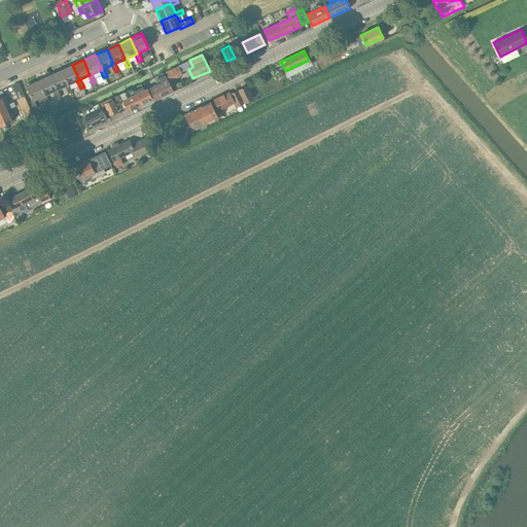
[(67,85),(65,86),(68,94),(72,92),(69,84),(76,81),(79,80),(72,65),(61,70),(67,85)]
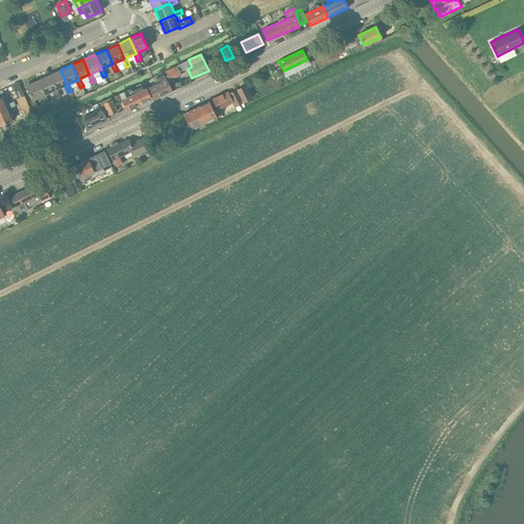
[(180,75),(176,67),(164,73),(168,81),(180,75)]
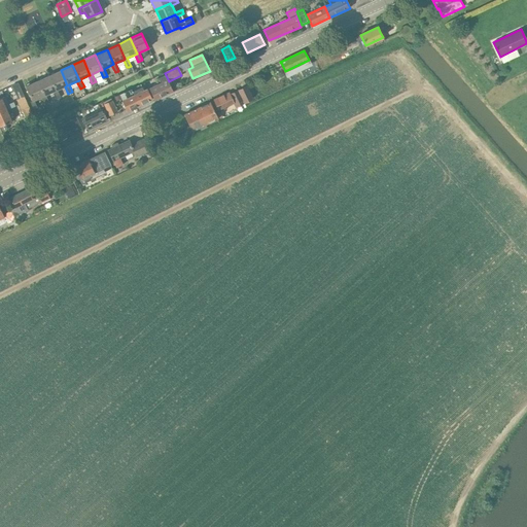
[(56,91),(54,92),(57,99),(57,100),(56,100),(58,105),(61,104),(59,99),(61,97),(58,90),(65,86),(67,85),(61,70),(48,75),(56,91)]
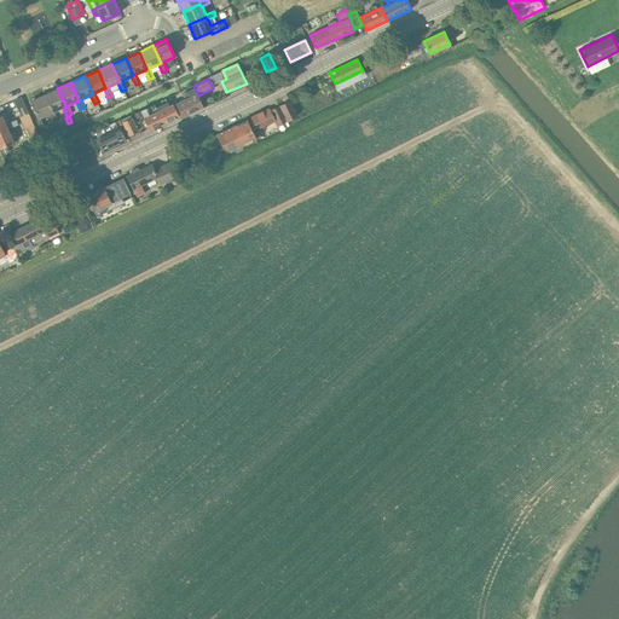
[(52,113),(50,114),(53,122),(58,120),(53,111),(63,108),(65,106),(57,88),(45,94),(52,113)]
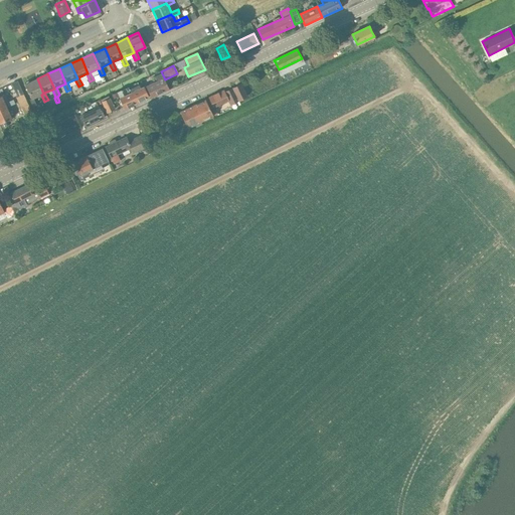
[(153,82),(145,87),(148,91),(149,95),(151,94),(152,96),(152,98),(169,90),(168,90),(163,77),(161,73),(155,75),(151,77),(153,82)]
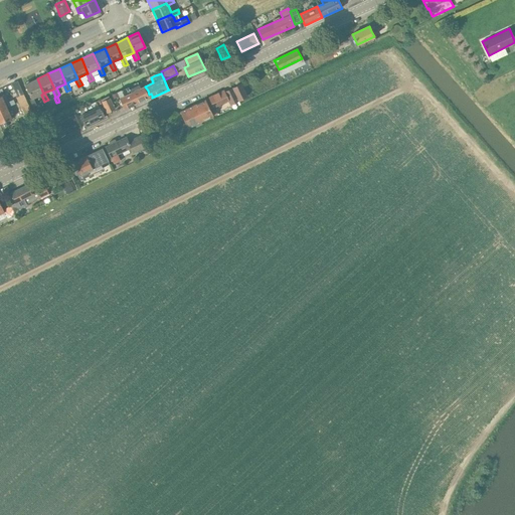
[(32,98),(31,99),(29,100),(33,107),(36,106),(33,98),(41,95),(43,94),(37,78),(26,83),(32,98)]
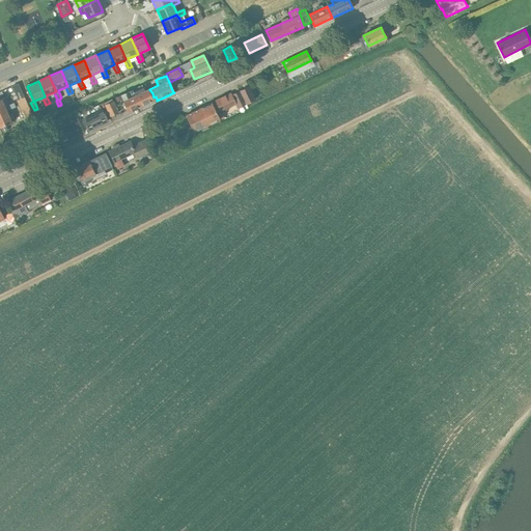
[(17,101),(19,105),(26,102),(25,98),(20,86),(14,88),(19,100),(17,101)]
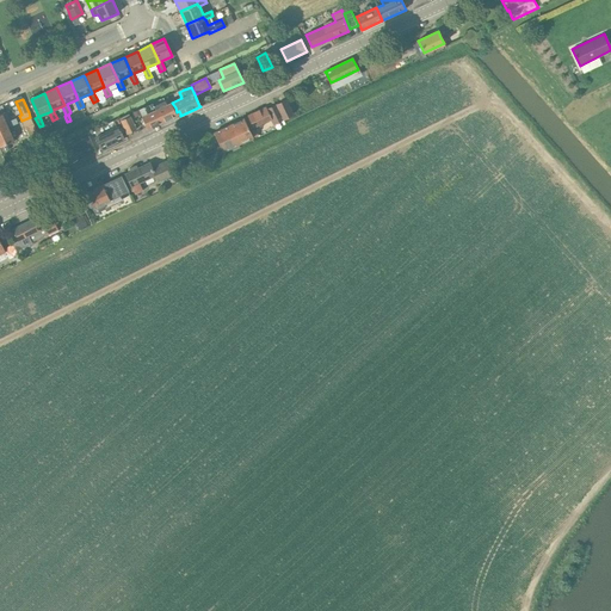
[(285,99),(276,104),(284,119),(292,115),(285,99)]
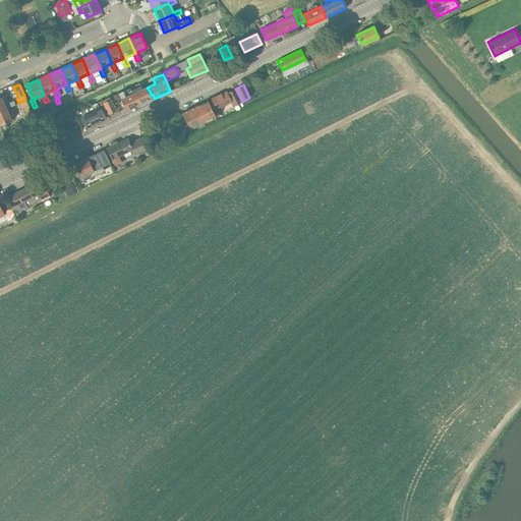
[(129,88),(118,94),(121,100),(126,110),(151,99),(150,97),(151,96),(150,92),(147,88),(142,90),(140,87),(131,91),(129,88)]
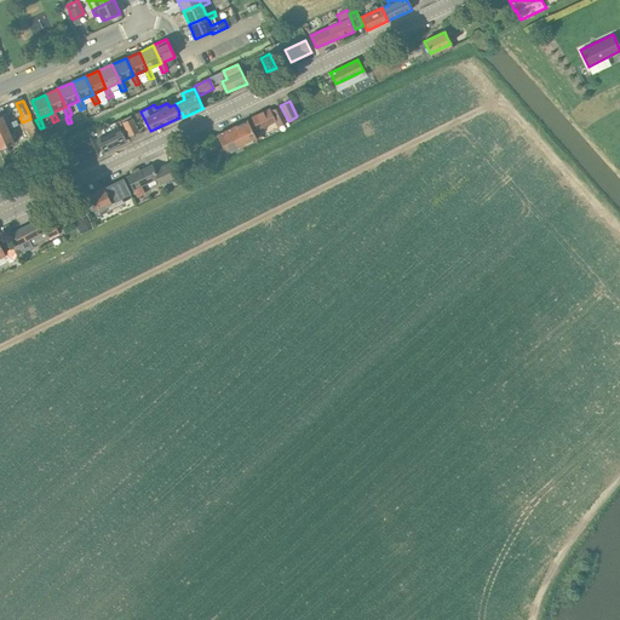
[(270,108),(251,118),(256,130),(275,121),(277,126),(280,125),(288,121),(280,105),(270,110),(270,108)]
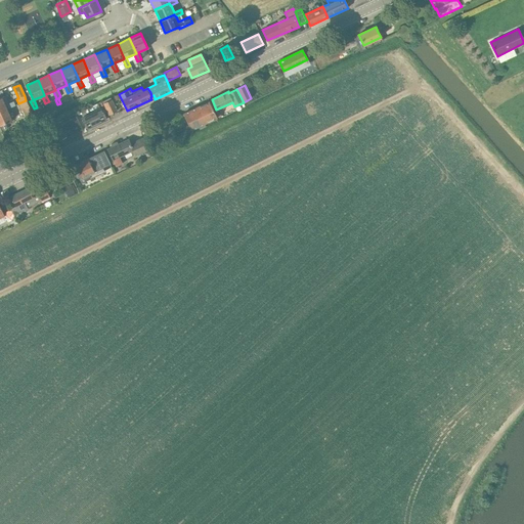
[(117,112),(112,99),(111,97),(102,101),(103,103),(110,115),(117,112)]
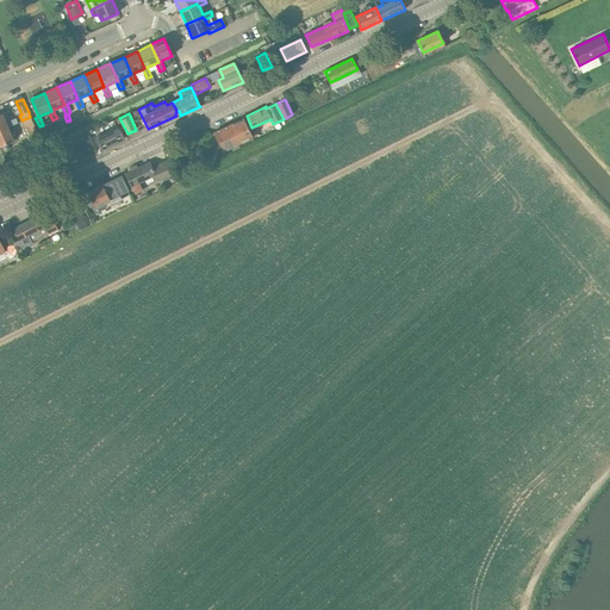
[(31,141),(22,145),(20,145),(22,150),(42,141),(33,123),(30,117),(22,120),(24,126),(31,141)]
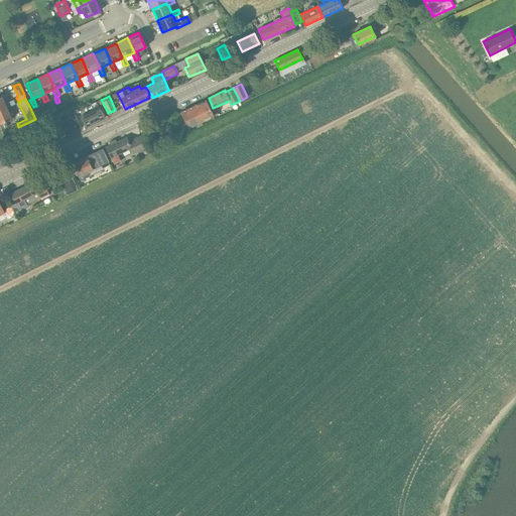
[(181,114),(172,118),(175,123),(183,119),(186,124),(182,125),(184,130),(188,128),(201,122),(214,116),(211,110),(206,100),(180,112),(181,114)]
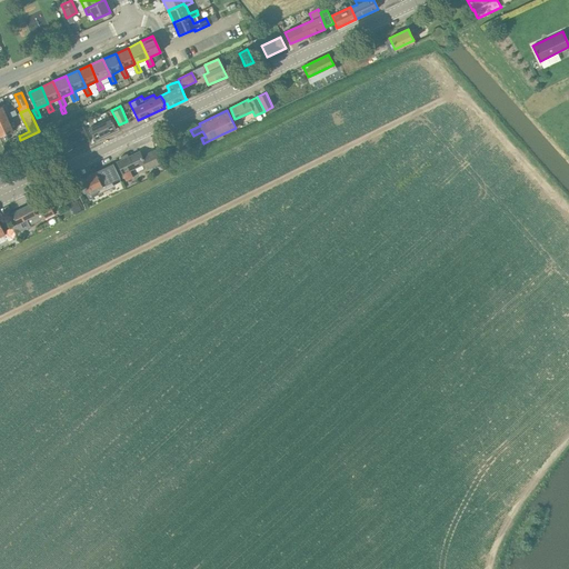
[(0,136),(12,131),(7,118),(0,121),(0,136)]
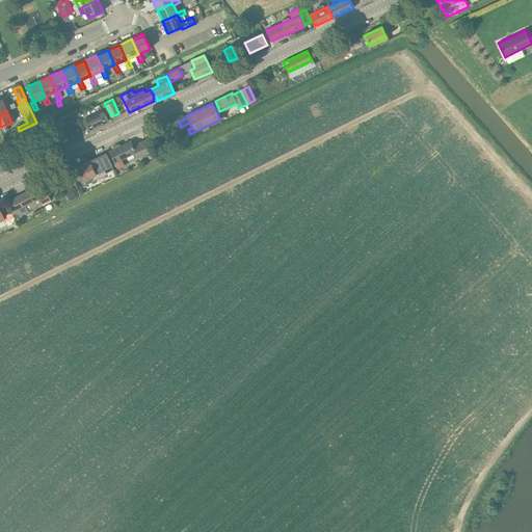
[(104,110),(83,120),(88,131),(108,121),(104,110)]
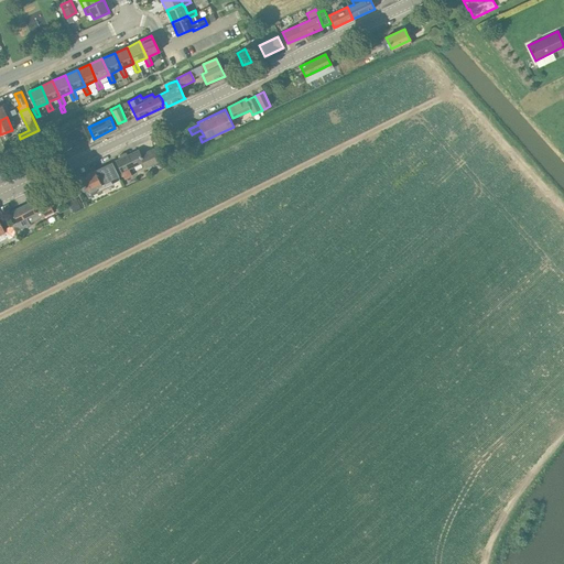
[(71,141),(86,134),(82,126),(67,133),(71,141)]
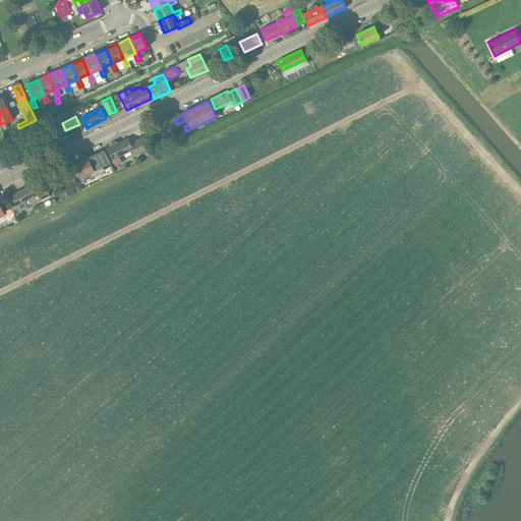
[(53,131),(58,139),(65,136),(61,127),(53,131)]
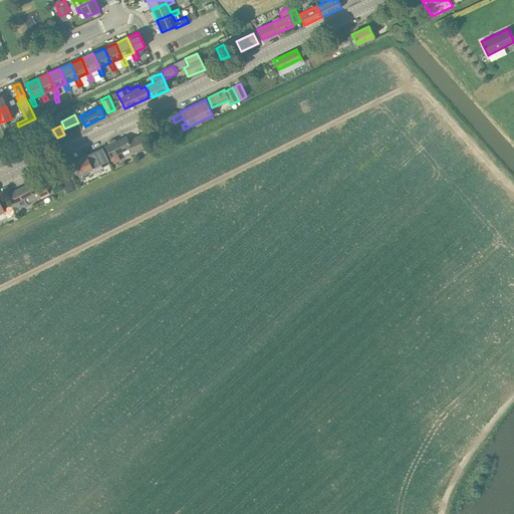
[(109,144),(104,146),(109,157),(110,157),(116,153),(129,148),(132,154),(146,147),(140,135),(127,141),(125,136),(115,141),(109,144)]
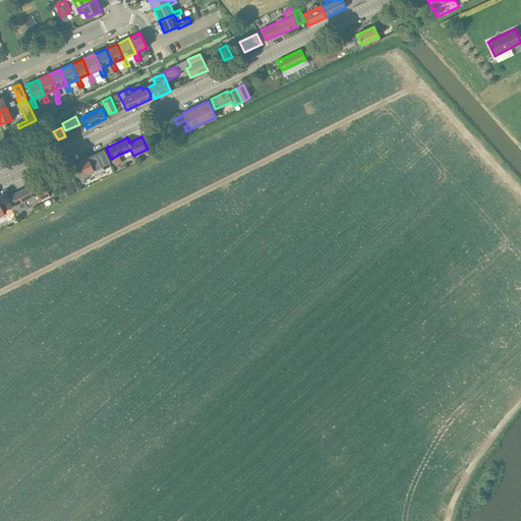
[(88,158),(73,164),(80,177),(81,179),(91,174),(90,173),(94,171),(102,167),(109,163),(103,150),(96,154),(88,158)]
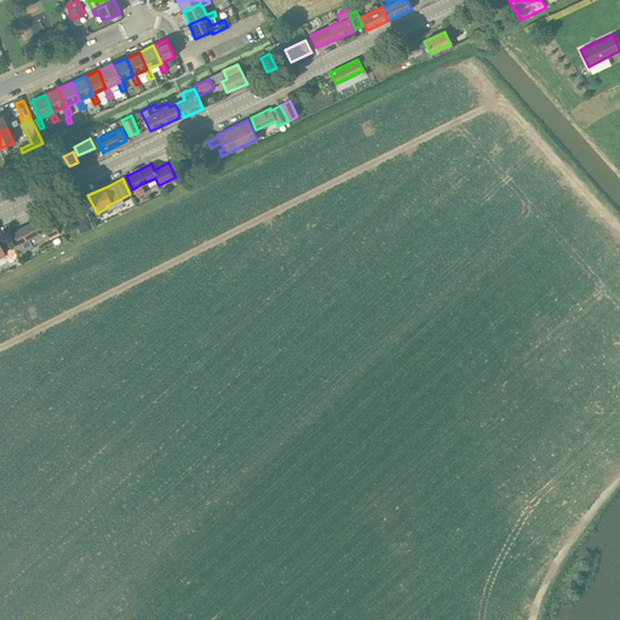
[(85,214),(80,204),(65,210),(70,220),(85,214)]
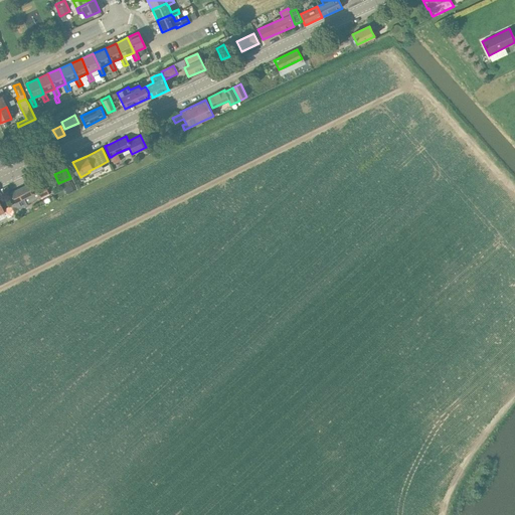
[(69,182),(64,184),(68,193),(74,191),(73,190),(70,184),(69,182)]
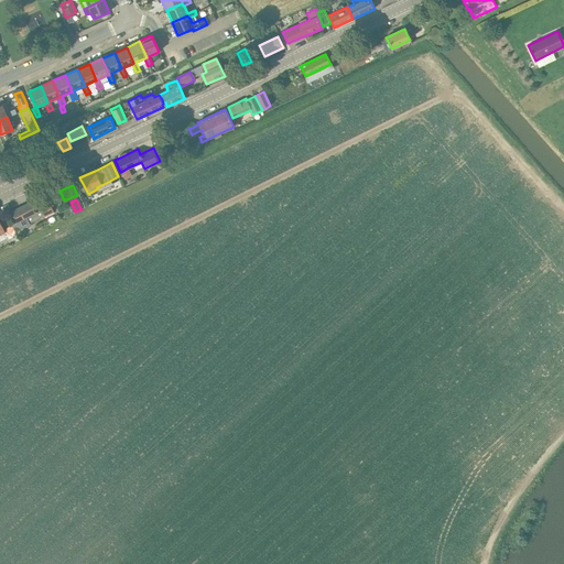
[(12,210),(17,219),(18,221),(26,217),(30,224),(44,216),(44,217),(53,213),(47,203),(39,207),(41,209),(36,212),(31,202),(12,210)]
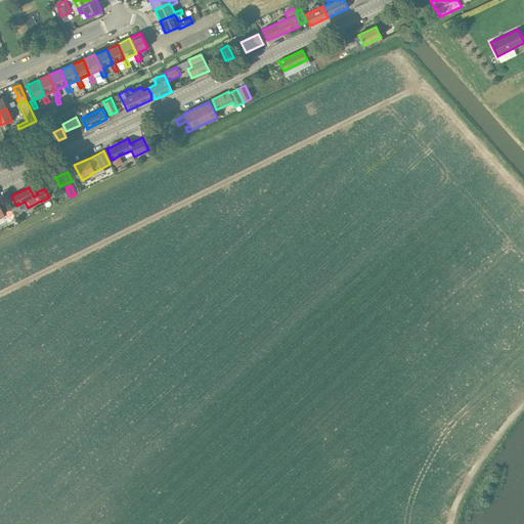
[(0,218),(5,216),(10,227),(17,224),(10,210),(4,212),(5,213),(3,214),(0,207),(0,218)]
